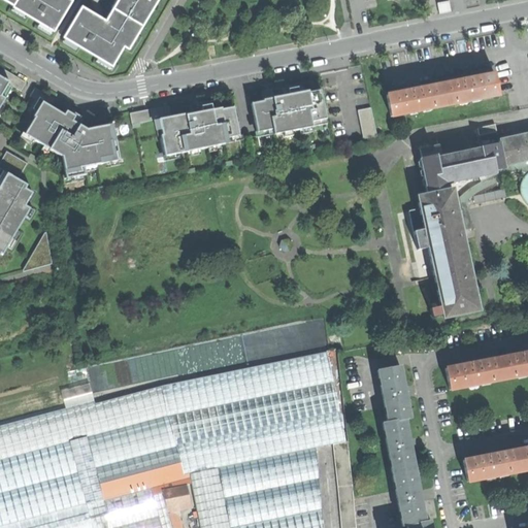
[(40,23),(54,30),(71,1),(69,0),(5,0),(12,4),(15,5),(14,7),(28,14),(29,13),(41,21),(40,23)]
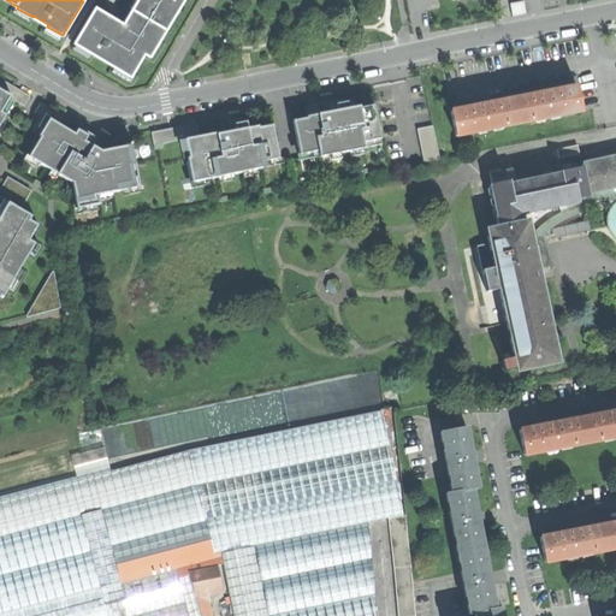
[(138,0),(124,27),(120,24),(120,22),(113,17),(112,19),(106,16),(96,10),(77,43),(92,53),(94,51),(116,65),(116,66),(131,75),(144,52),(149,54),(164,29),(165,30),(175,13),(173,12),(181,0),(138,0)]
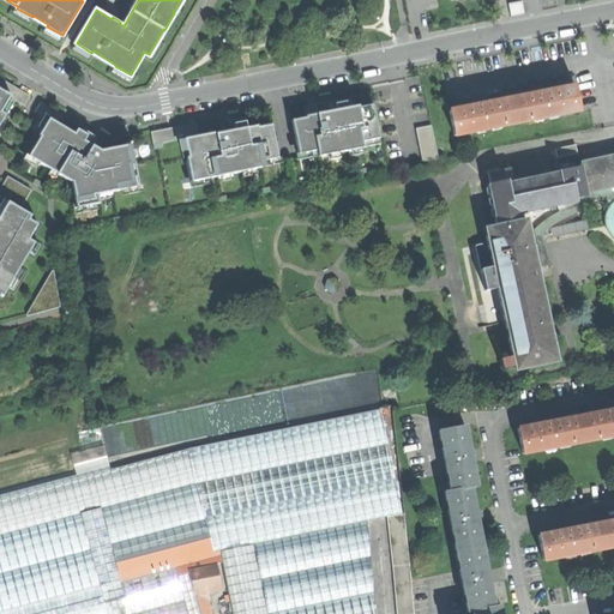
[(457,134),(583,110),(578,85),(548,91),(482,104),(452,110),(457,134)]
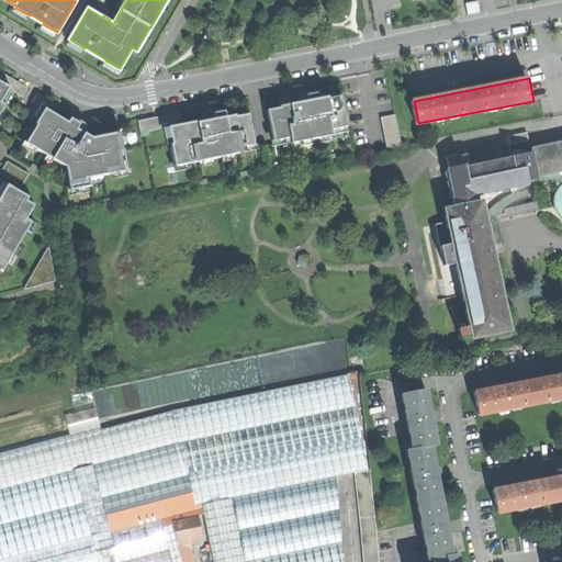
[(0,114),(12,94),(0,87),(0,114)]
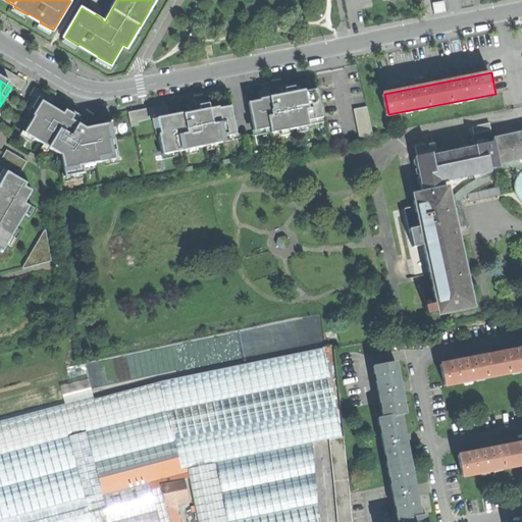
[(248,99),(255,134),(323,120),(317,86),(248,99)]
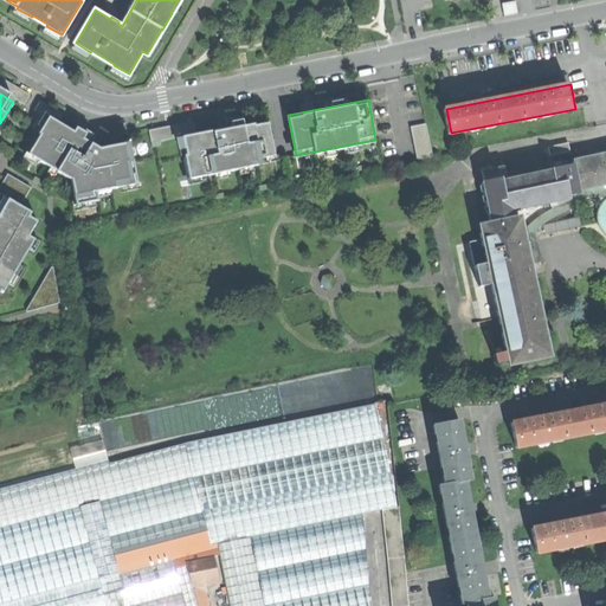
[(26,154),(71,180),(76,210),(97,205),(96,193),(120,189),(121,193),(137,191),(129,141),(100,146),(83,136),(86,131),(76,126),(73,129),(49,115),(26,154)]
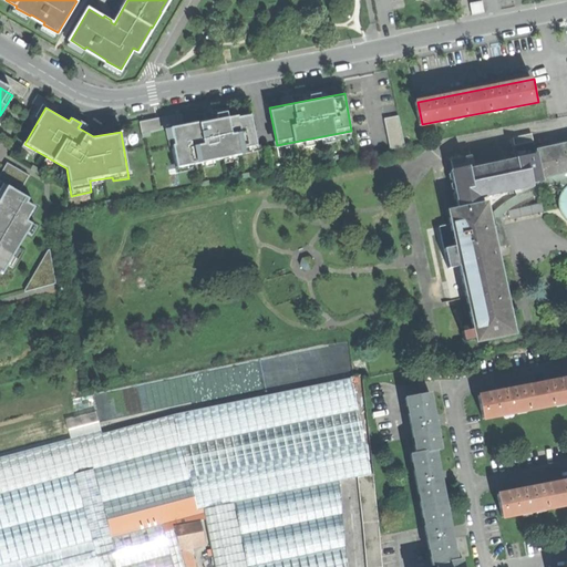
[(169,126),(177,165),(258,150),(250,113),(169,126)]
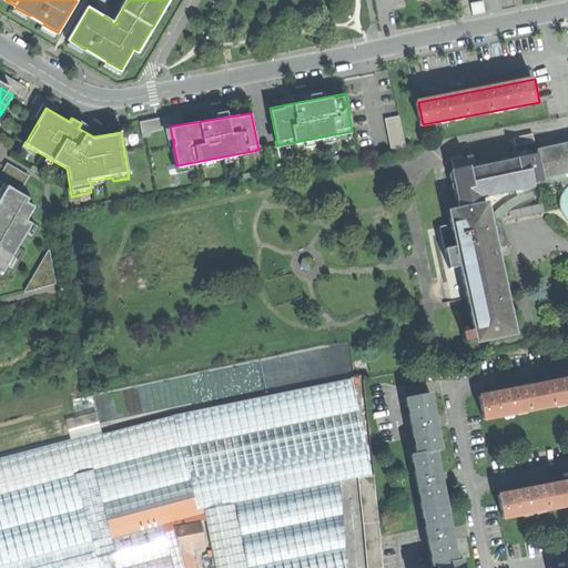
[(392,148),(407,144),(401,114),(386,118),(392,148)]
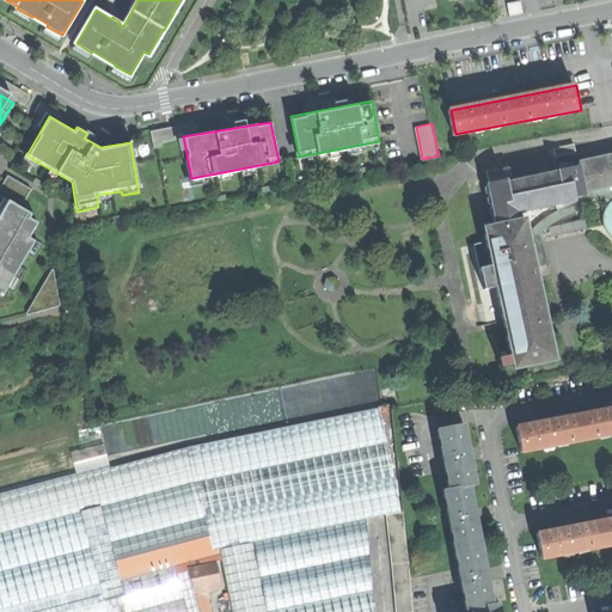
[(152,132),(154,146),(175,142),(171,127),(152,132)]
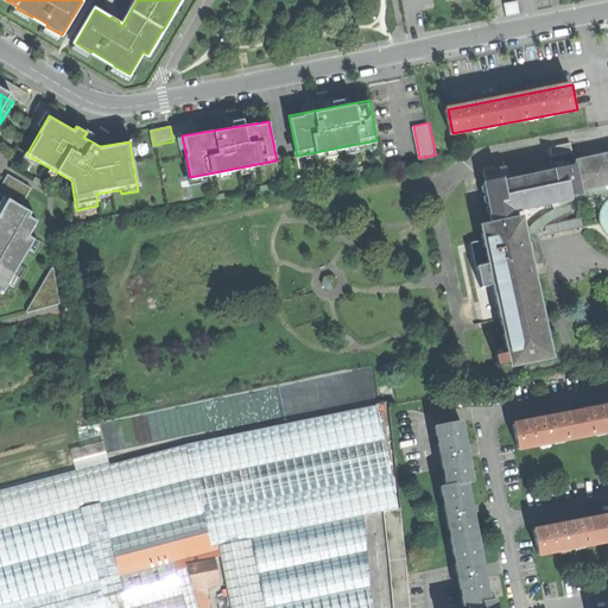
[(552,147),(555,154),(572,150),(571,144),(552,147)]
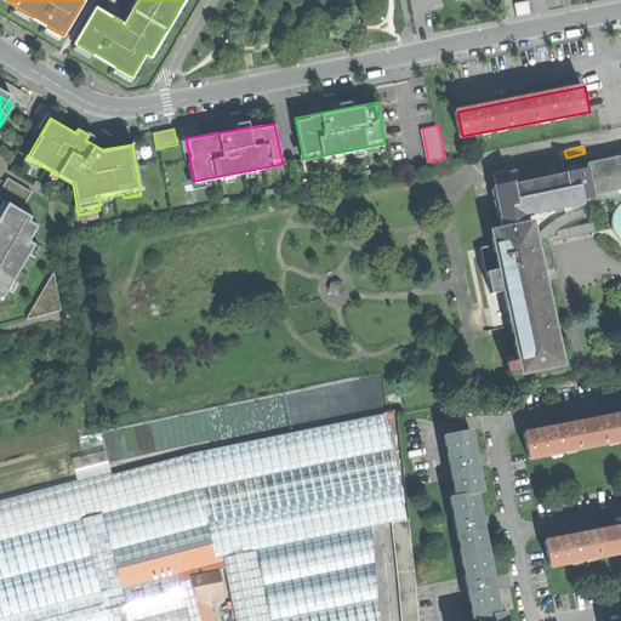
[(620,155),(616,157),(617,159),(591,164),(591,166),(564,171),(564,175),(545,178),(545,183),(539,184),(539,180),(520,183),(518,171),(496,175),(499,184),(496,186),(505,228),(495,231),(524,372),(542,369),(563,364),(558,339),(556,326),(542,268),(558,265),(556,254),(553,255),(552,244),(554,244),(552,235),(552,234),(567,223),(585,215),(603,205),(607,204),(611,204),(617,205),(620,206),(620,208),(620,210),(617,214),(617,218),(617,223),(619,229),(620,234),(620,233),(620,155)]
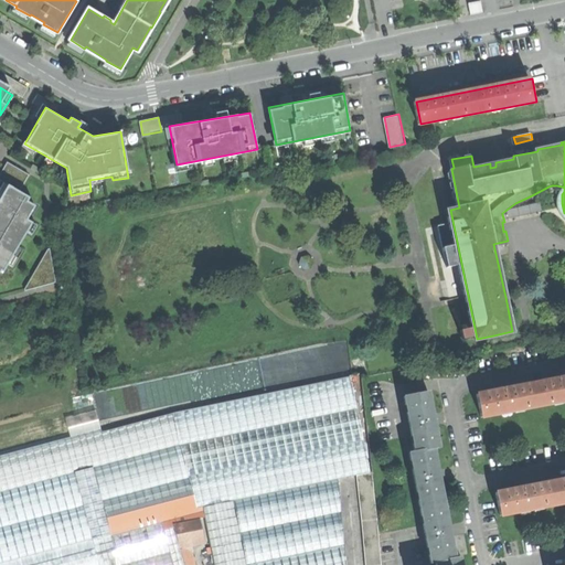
[(29,176),(7,163),(0,174),(0,182),(3,183),(19,193),(29,176)]
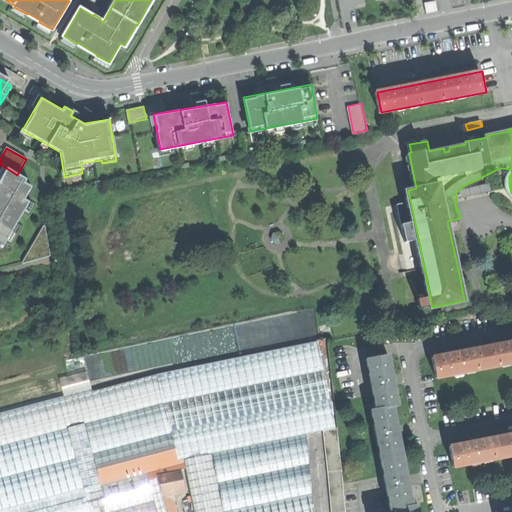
[(0,246),(0,247),(2,248),(6,239),(10,242),(19,227),(14,224),(23,209),(27,211),(32,204),(24,199),(31,187),(23,183),(25,180),(17,175),(3,166),(0,170),(0,246)]
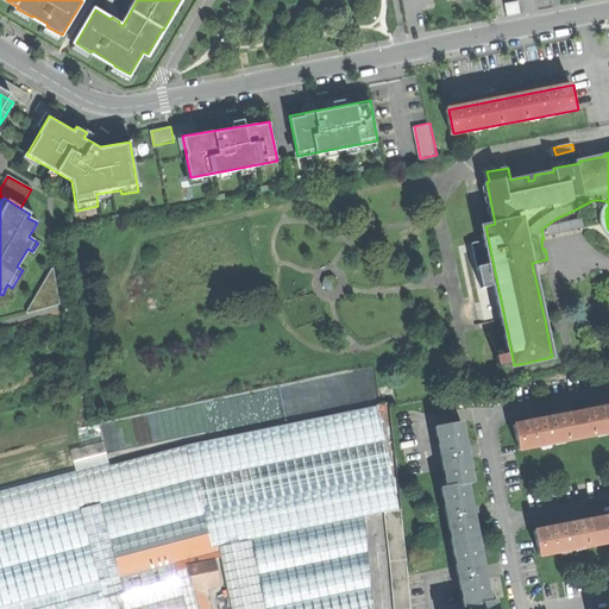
[(484,240),(473,242),(475,251),(485,250),(484,240)]
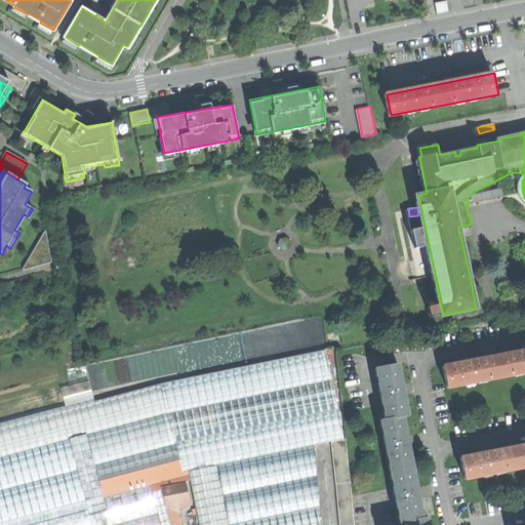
[(346,439),(326,350),(160,382),(139,388),(0,423),(0,524),(178,524),(173,505),(189,500),(185,481),(190,480),(199,524),(320,524),(313,445),(331,441),(346,439)]
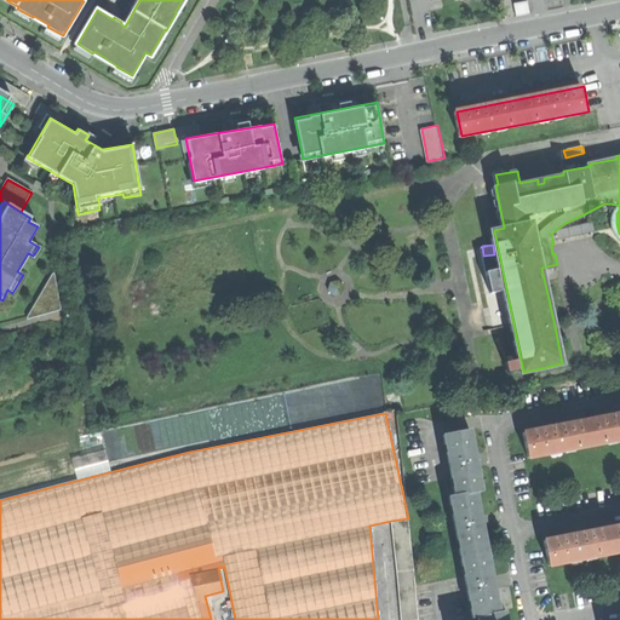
[(529,458),(619,440),(619,413),(562,425),(524,432),(529,458)]
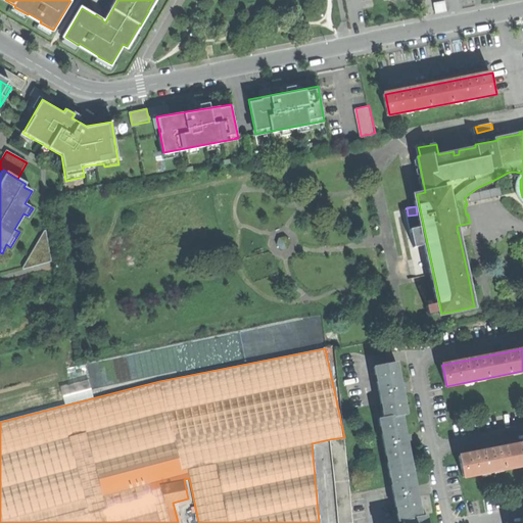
[(373,367),(383,418),(399,415),(400,416),(406,415),(400,387),(395,363),(373,367)]
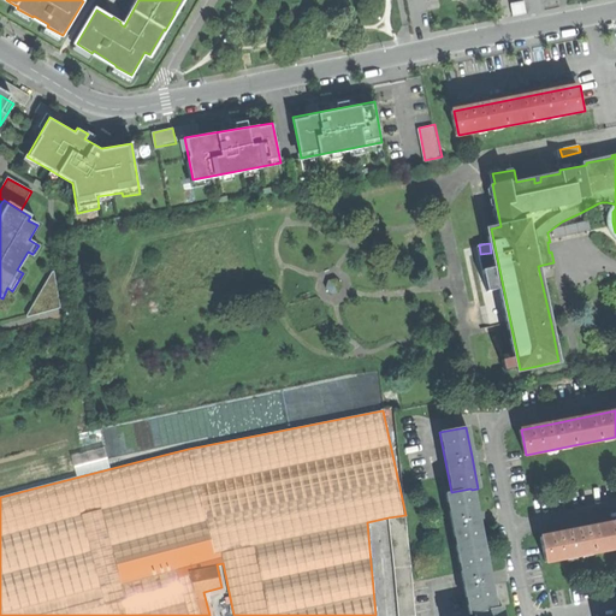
[(445,493),(457,555),(484,549),(477,517),(472,490),(471,489),(451,492),(445,493)]
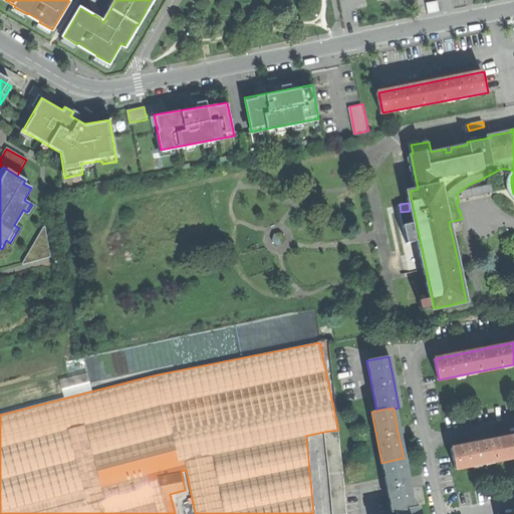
[(345,513),(338,430),(324,432),(331,513),(345,513)]
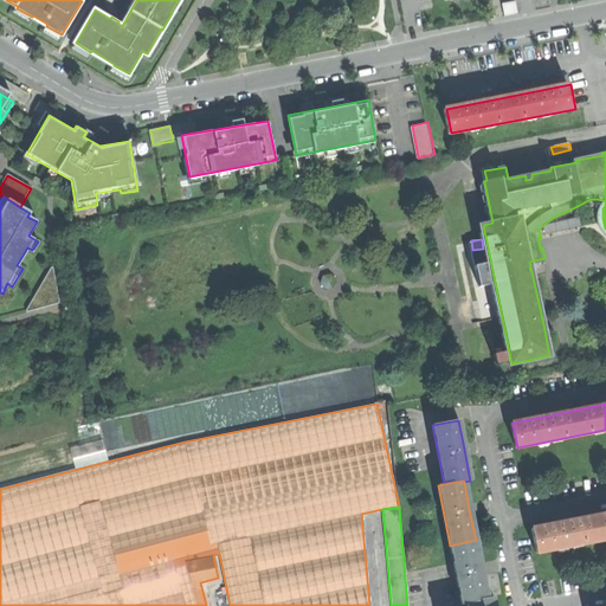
[(605,539),(605,513),(553,524),(533,528),(537,553),(605,539)]
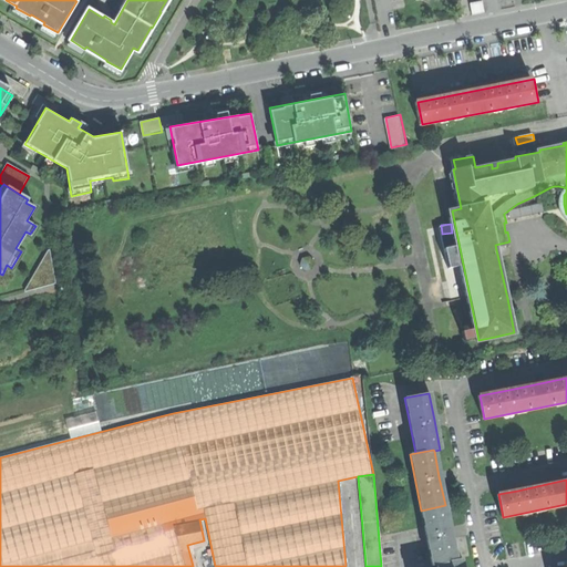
[(456,562),(456,559),(451,533),(445,505),(421,511),(424,527),(432,566),(437,565),(456,562)]
